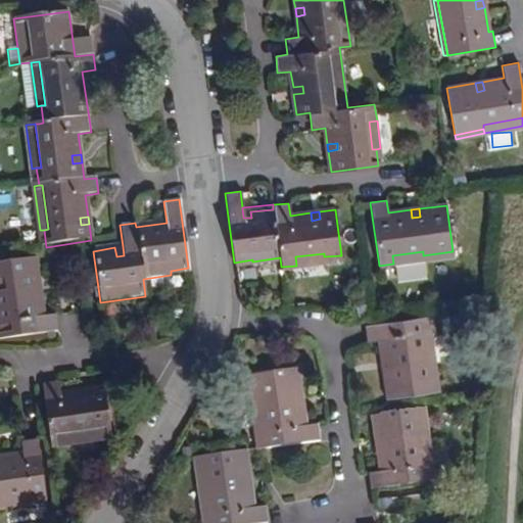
[(124,255),(123,246),(114,247),(116,256),(124,255)]
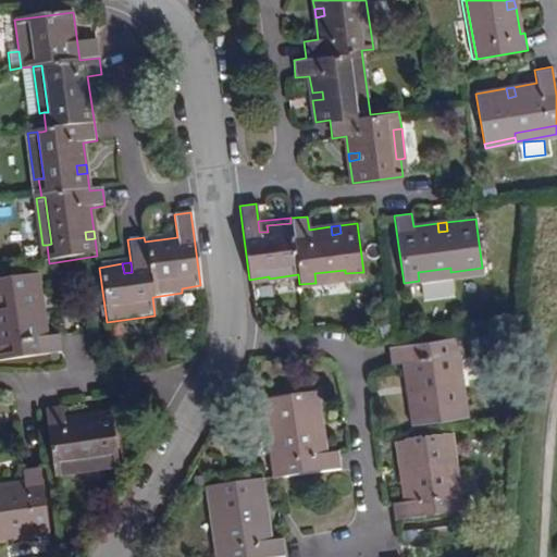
[(450,272),(450,268),(418,272),(419,281),(452,276),(450,272)]
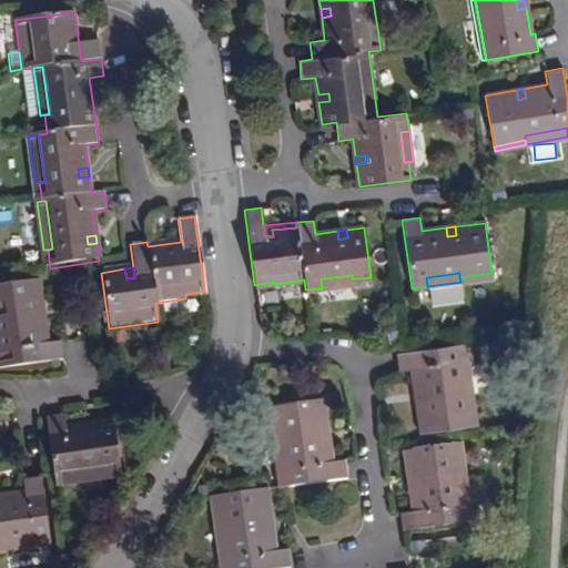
[(372,283),(371,277),(352,279),(352,275),(321,279),(322,288),(372,283)]
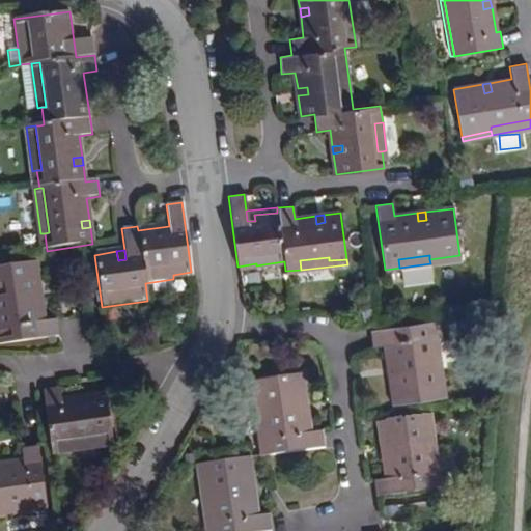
[(39,292),(35,262),(0,268),(0,322),(3,345),(58,337),(56,320),(45,323),(40,300),(32,301),(31,294),(39,292)]
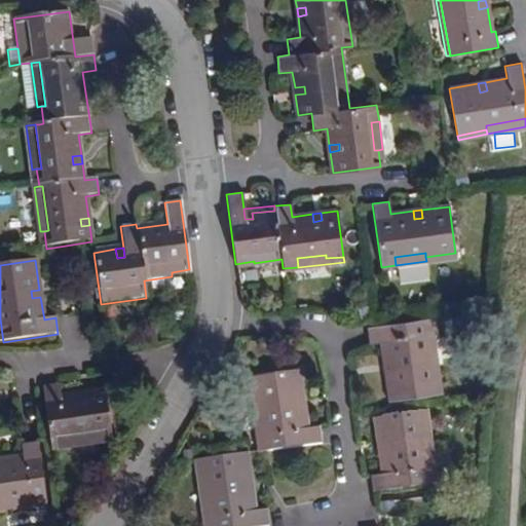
[(40,297),(39,290),(31,291),(32,298),(40,297)]
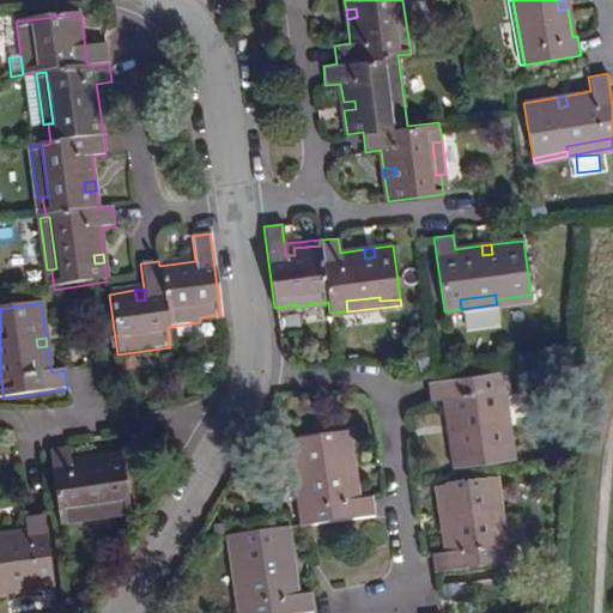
[(510,424),(502,370),(492,372),(501,425),(504,424),(510,424)]
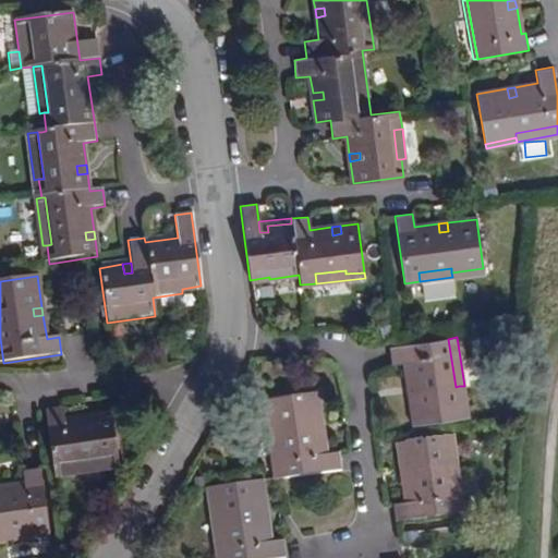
[(456,387),(448,339),(388,347),(391,365),(405,363),(409,386),(419,385),(420,392),(410,395),(414,426),(464,419),(459,386),(456,387)]
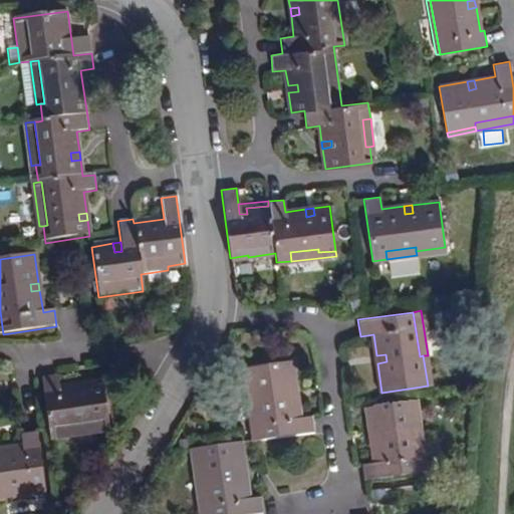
[(387,361),(386,354),(376,355),(377,363),(387,361)]
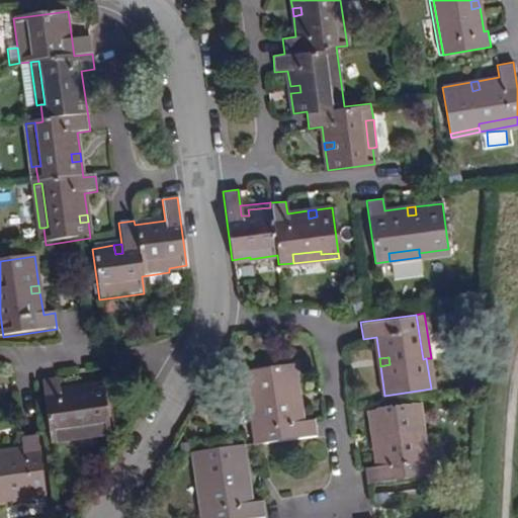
[(435,387),(431,358),(426,358),(431,389),(435,387)]
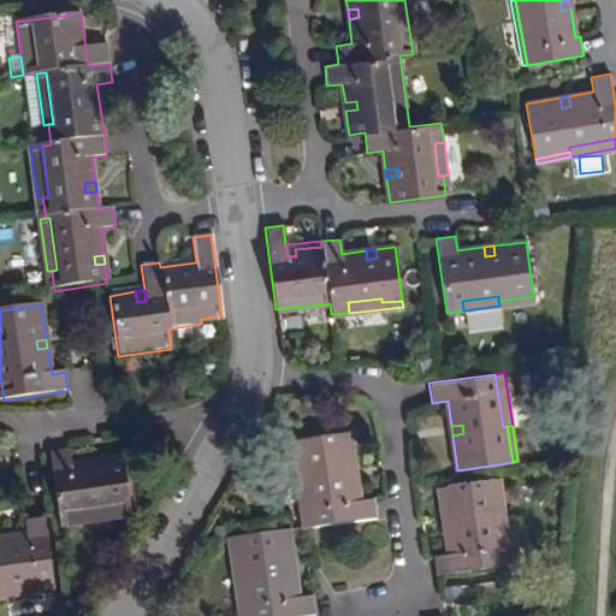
[(354,468),(349,433),(290,442),(302,529),(377,519),(373,499),(359,502),(355,477),(344,478),(343,469),(354,468)]
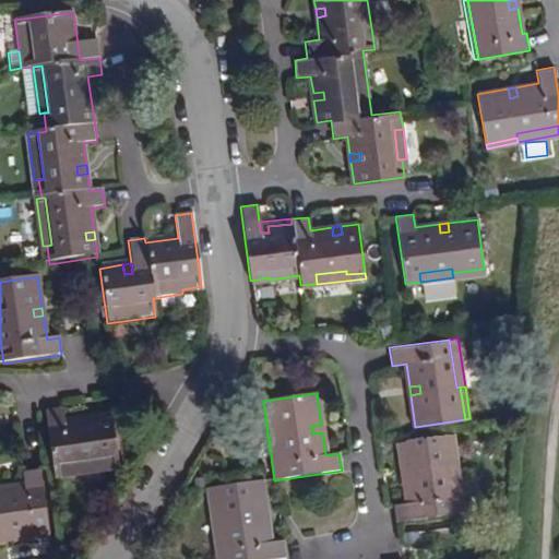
[(113,421),(111,416),(93,418),(94,427),(86,428),(85,419),(62,423),(61,408),(45,411),(54,477),(70,475),(68,466),(99,462),(100,467),(118,465),(117,452),(113,421)]
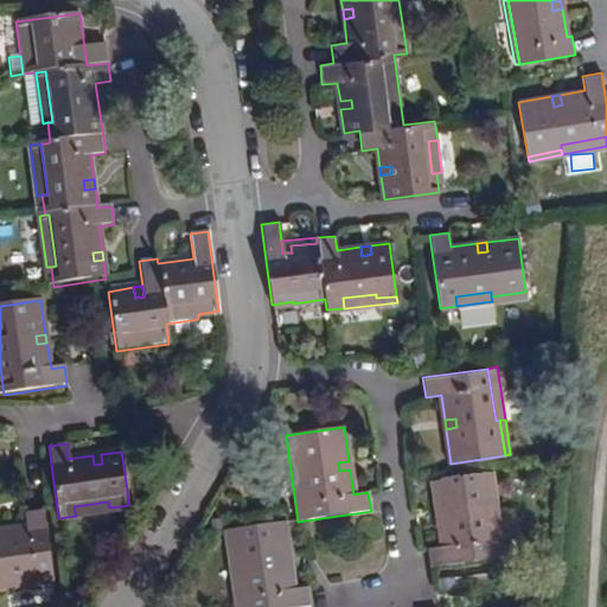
[(136,490),(132,457),(122,458),(127,491),(136,490)]
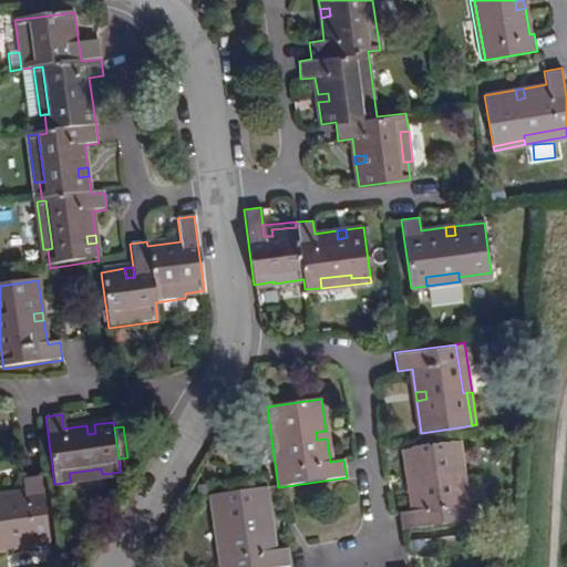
[(327,439),(326,431),(316,432),(317,440),(327,439)]
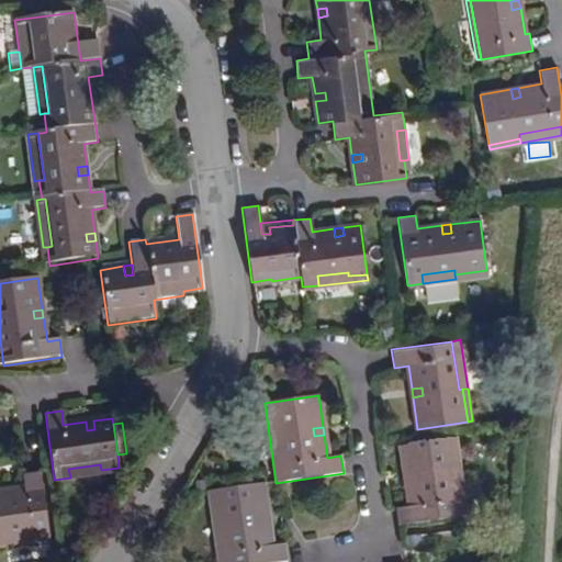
[(454,469),(449,437),(400,445),(404,474),(414,473),(415,481),(406,482),(409,507),(395,509),(397,527),(467,516),(464,501),(456,502),(450,470),(454,469)]
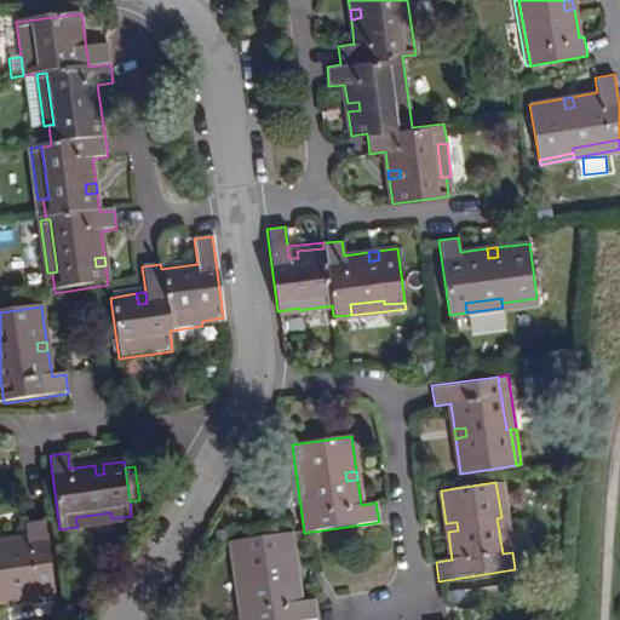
[(506,517),(500,482),(495,482),(501,517),(506,517)]
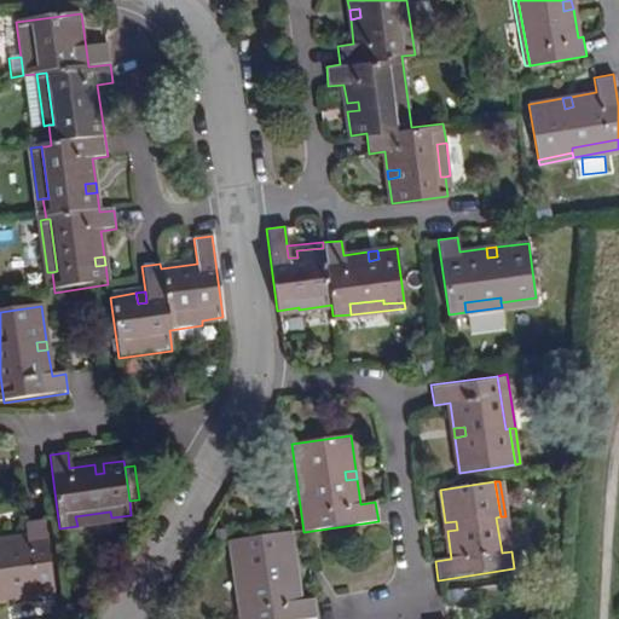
[(111,518),(110,512),(75,516),(77,526),(111,522),(111,518)]
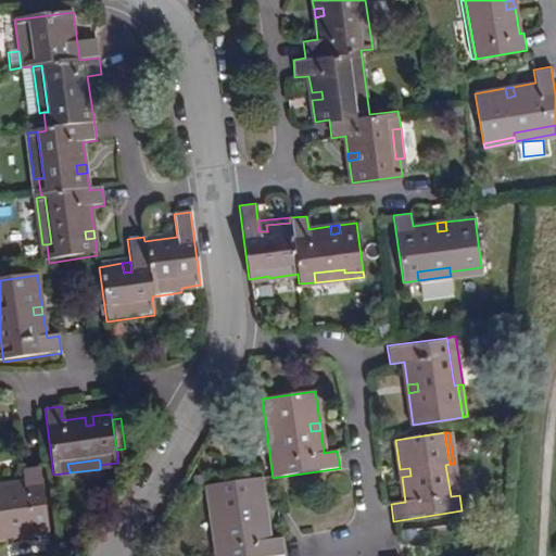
[(459,495),(454,464),(450,464),(445,465),(451,496),(459,495)]
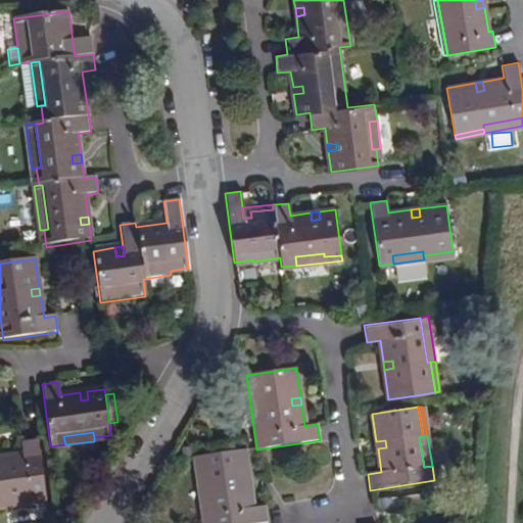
[(0,501),(45,493),(37,439),(19,442),(21,455),(2,457),(3,467),(0,467),(0,501)]
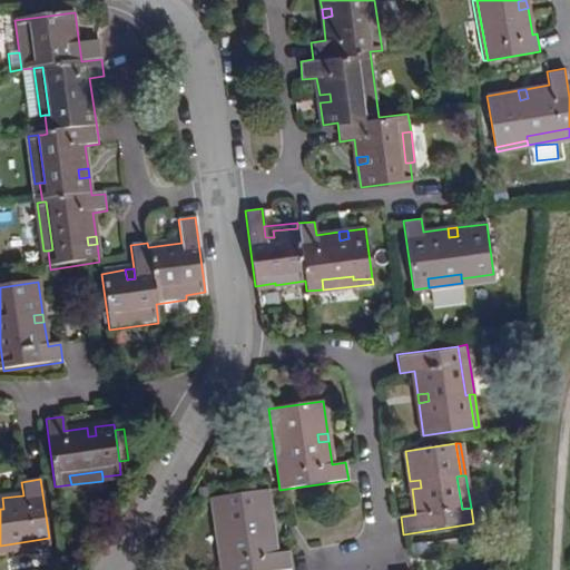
[(421,488),(420,480),(410,481),(412,489),(421,488)]
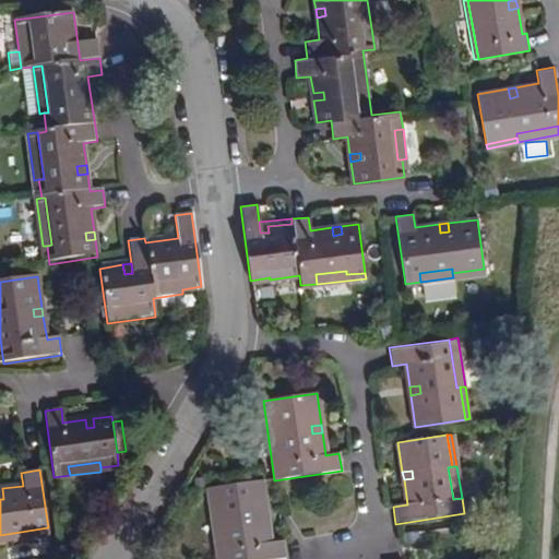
[(266,512),(262,480),(213,488),(217,519),(222,519),(226,558),(284,558),(286,558),(284,542),(271,543),(268,521),(258,522),(257,513),(266,512)]
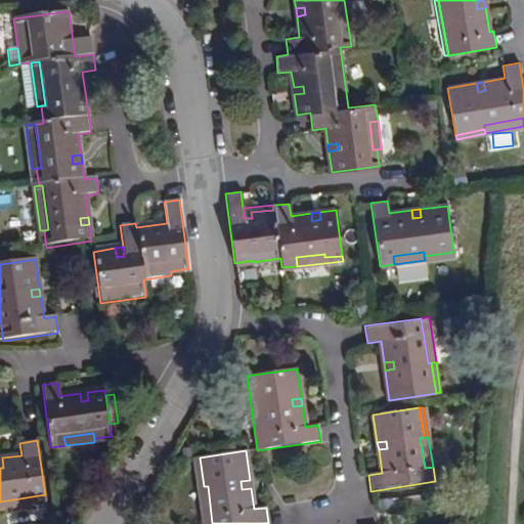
[(204,486),(200,457),(194,459),(199,488),(204,486)]
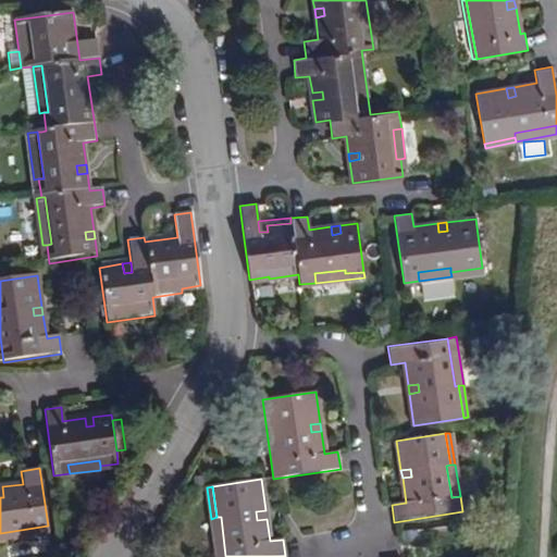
[(267,519),(265,510),(256,511),(257,520),(267,519)]
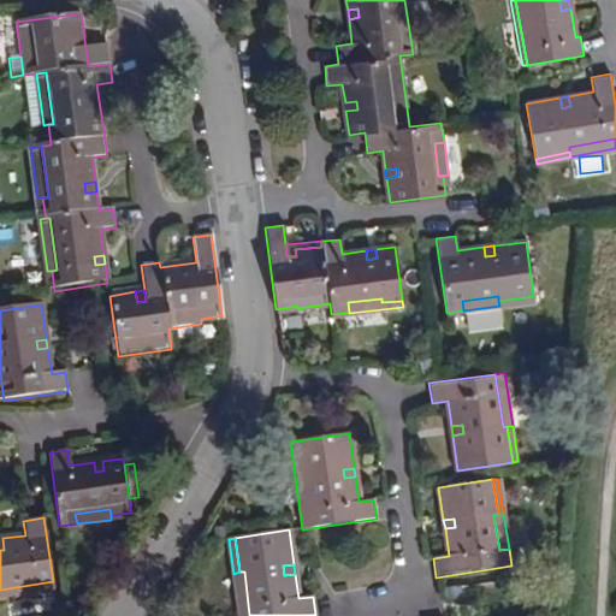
[(249,615),(244,572),(240,572),(234,574),(238,615),(249,615)]
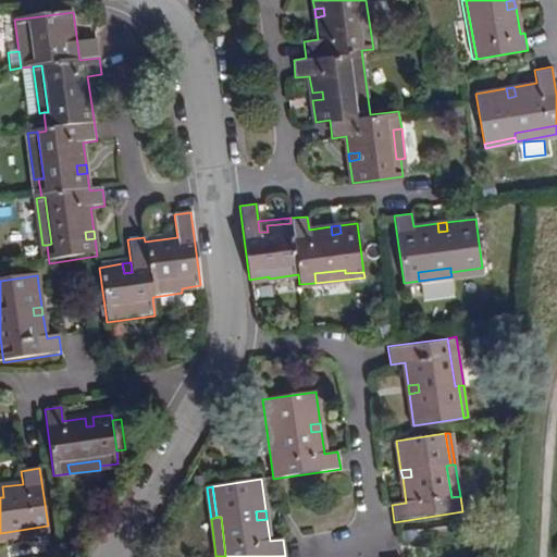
[(0,539),(1,543),(49,535),(48,525),(0,533),(0,539)]
